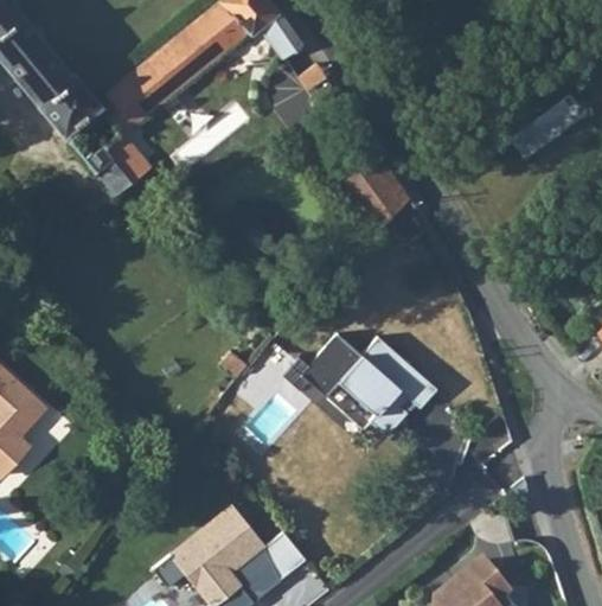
[(0,0),(0,65),(62,135),(95,104),(71,77),(65,77),(6,7),(10,4),(6,0),(0,0)]
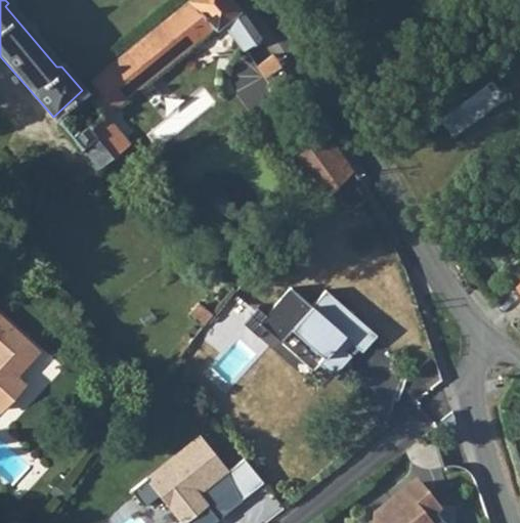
[(189,0),(88,82),(95,90),(114,112),(211,30),(215,34),(225,27),(241,12),(230,0),(189,0)]
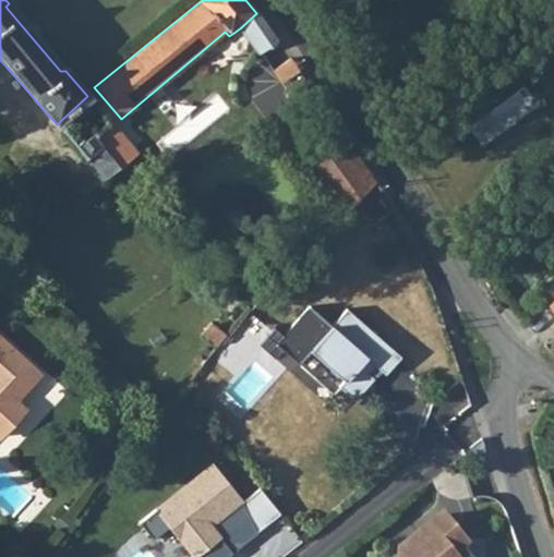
[(256,13),(240,28),(260,55),(277,41),(256,13)]
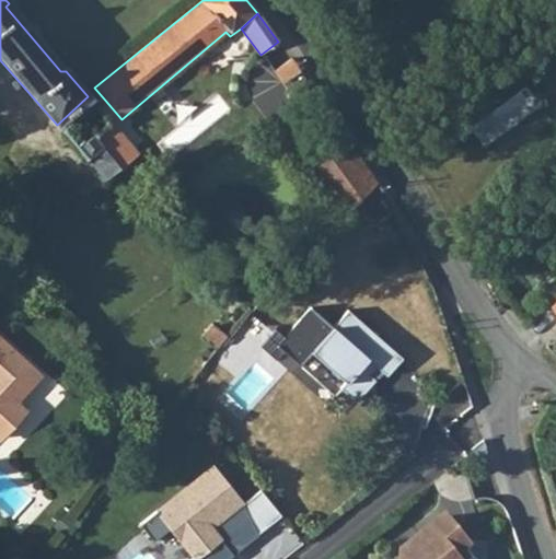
[(294,114),(287,104),(310,86),(288,57),(270,70),(277,79),(252,97),(275,129),(294,114)]
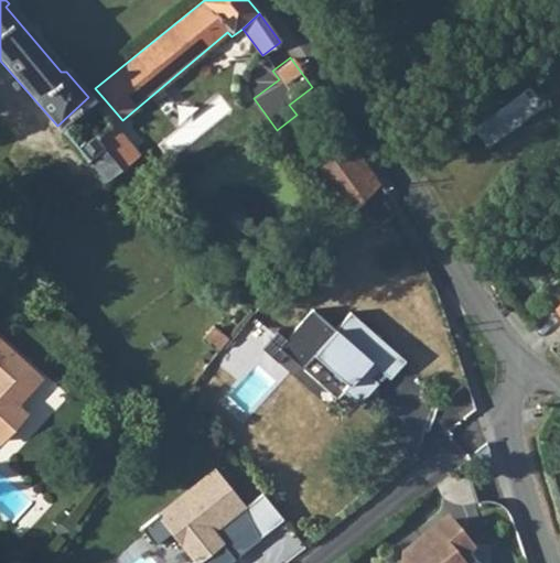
[(486,145),(544,104),(528,84),(471,126),(486,145)]
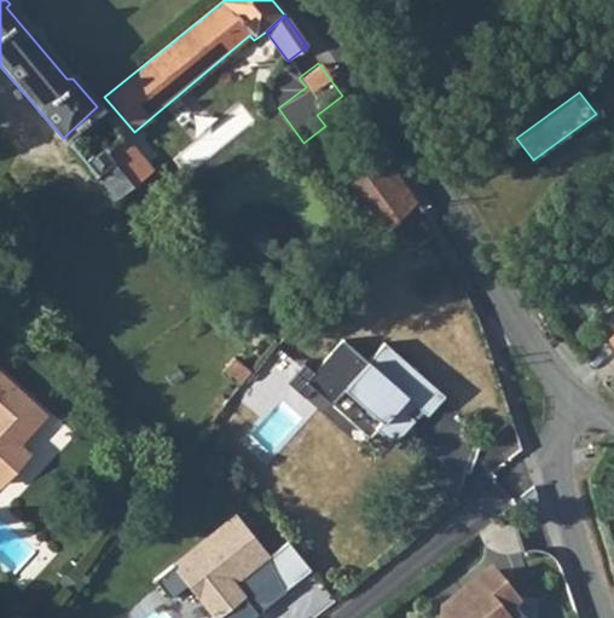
[(104,115),(69,146),(111,194),(119,201),(134,188),(105,155),(125,139),(104,115)]
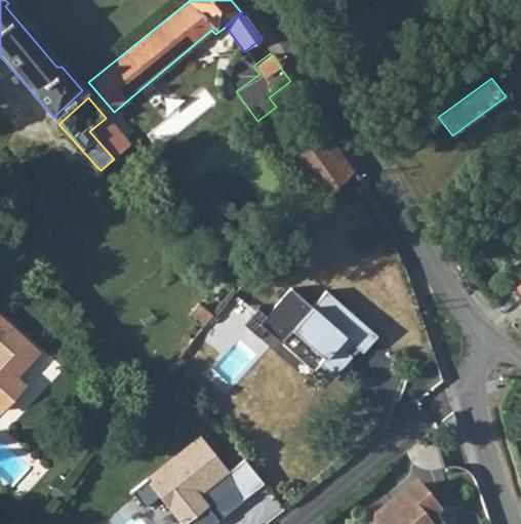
[(327,136),(288,163),(317,208),(352,173),(344,160),(327,136)]
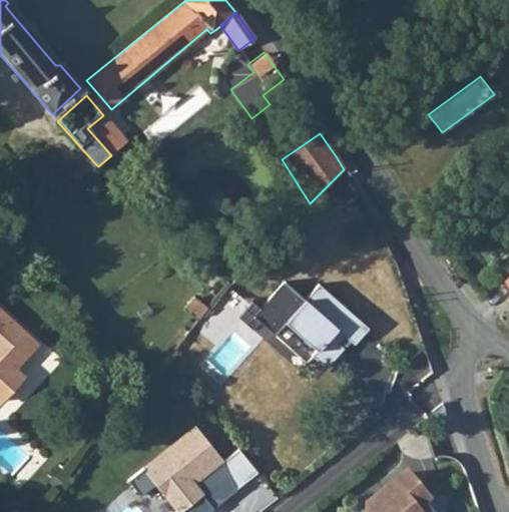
[(256,317),(276,336),(287,324),(318,351),(314,356),(328,369),(345,349),(339,343),(345,336),(356,345),(370,329),(320,285),(307,300),(287,282),(256,317)]
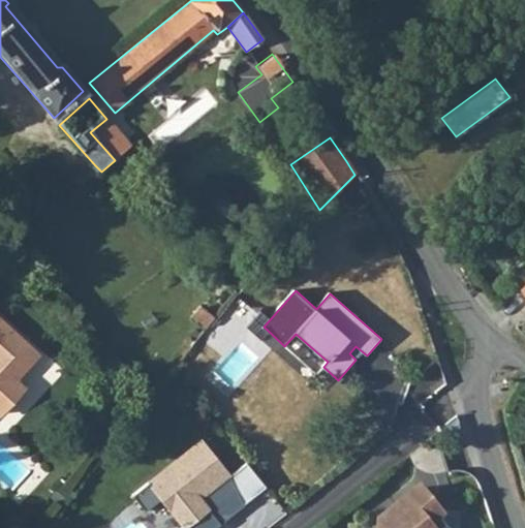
[(0,409),(20,389),(11,379),(24,366),(10,353),(22,342),(0,320),(0,409)]
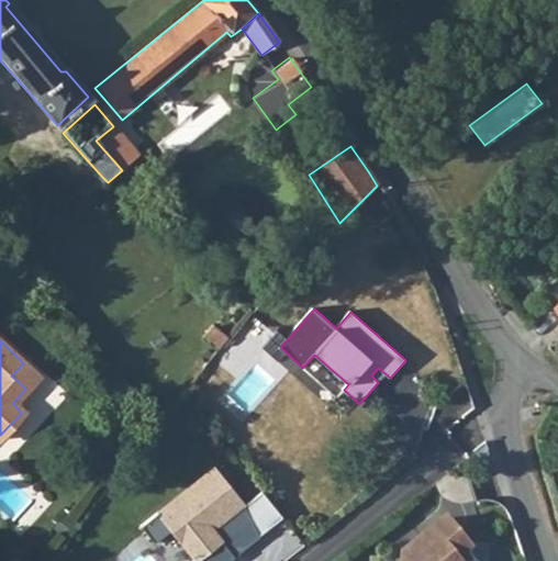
[(196,560),(225,560),(233,556),(235,559),(261,537),(261,536),(245,505),(215,469),(143,527),(156,545),(174,530),(198,560),(196,560)]
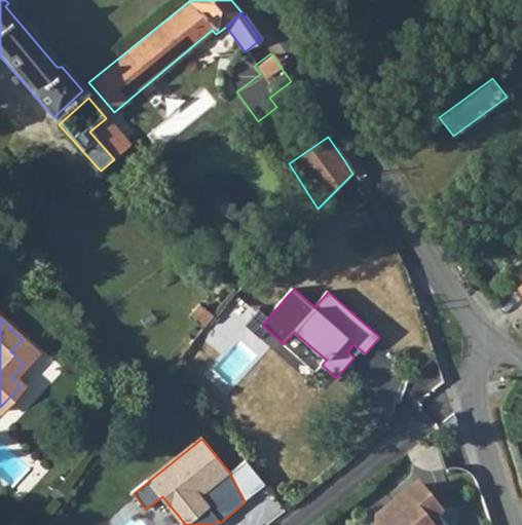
[(246,458),(229,473),(245,501),(266,484),(246,458)]
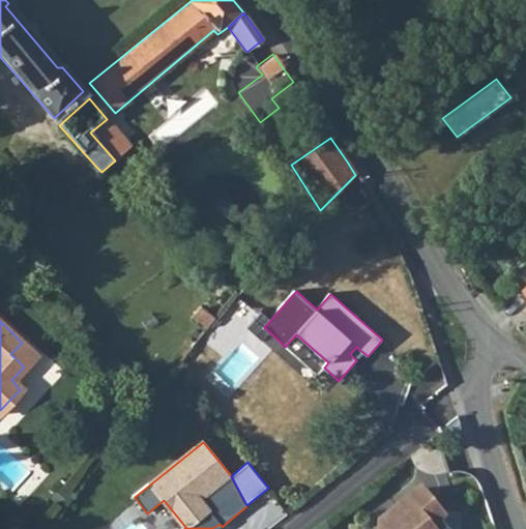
[(431,528),(432,528),(445,518),(421,490),(380,524),(379,528),(431,528)]
